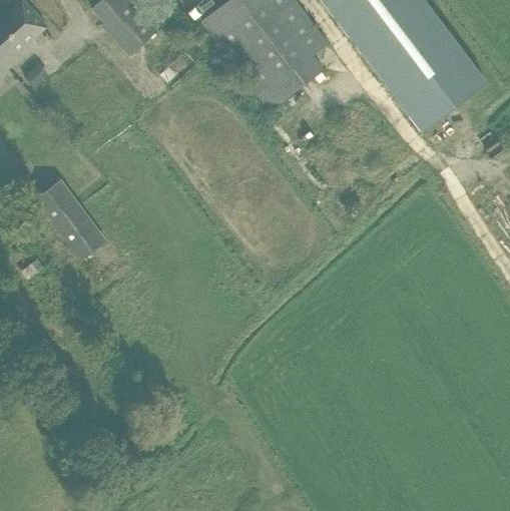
[(22,0),(0,19),(0,56),(10,68),(28,51),(24,47),(48,25),(26,0),(22,0)]
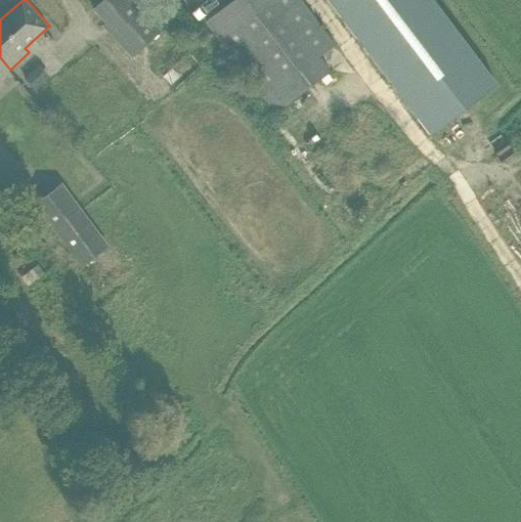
[(161,31),(132,0),(104,0),(95,8),(107,20),(103,24),(133,57),(161,31)]
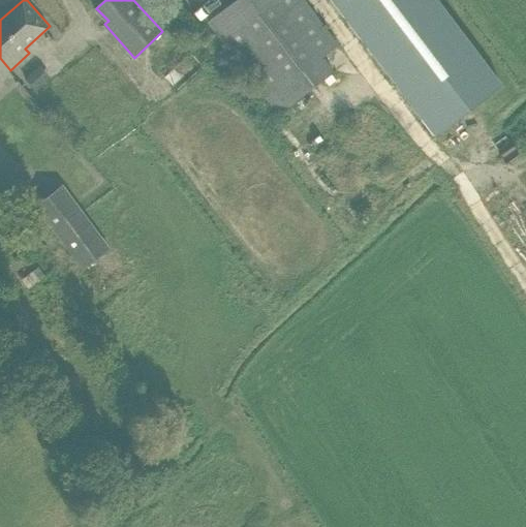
[(235,0),(209,21),(278,112),(336,70),(325,56),(341,43),(308,0),(235,0)]
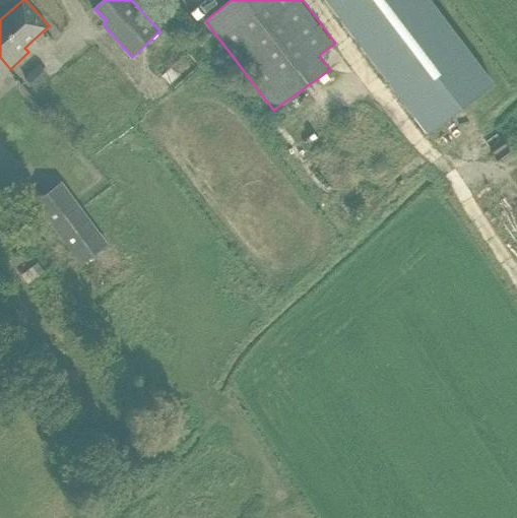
[(495,83),(432,0),(328,0),(429,133),(495,83)]
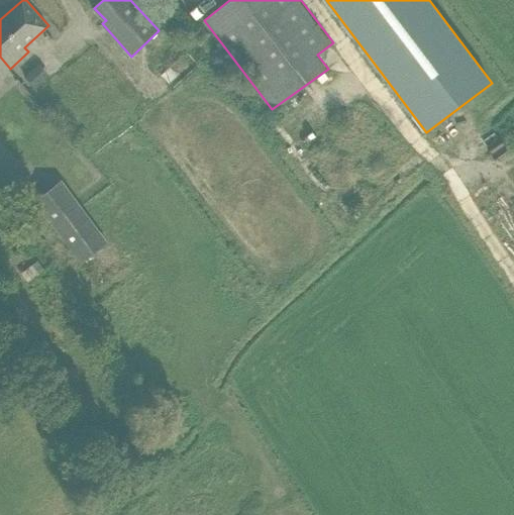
[(0,77),(10,69),(0,57),(0,77)]
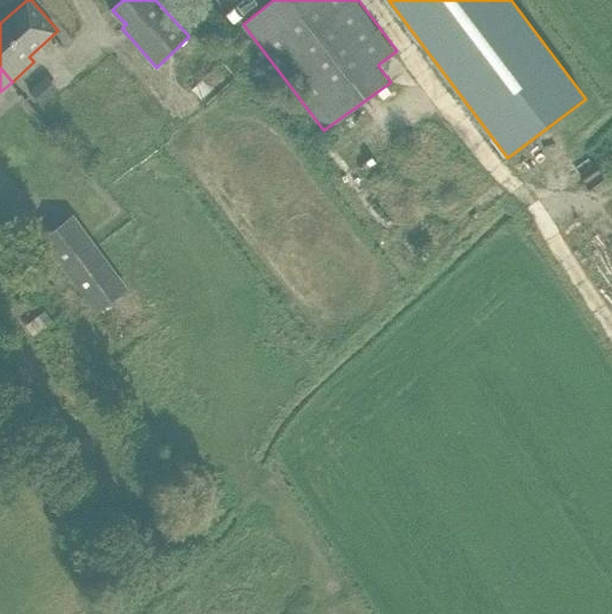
[(42,238),(97,313),(131,288),(75,214),(42,238)]
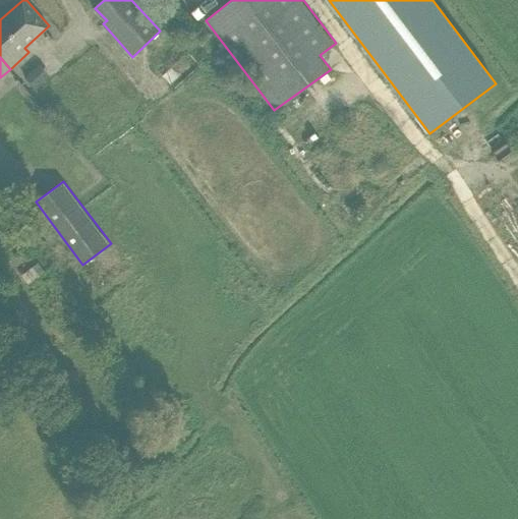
[(39,262),(33,267),(39,276),(45,271),(39,262)]
